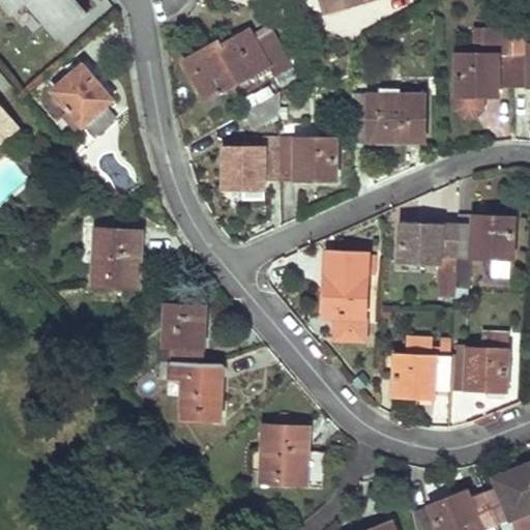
[(76,0),(1,0),(12,13),(28,0),(57,36),(79,19),(87,12),(76,0)]
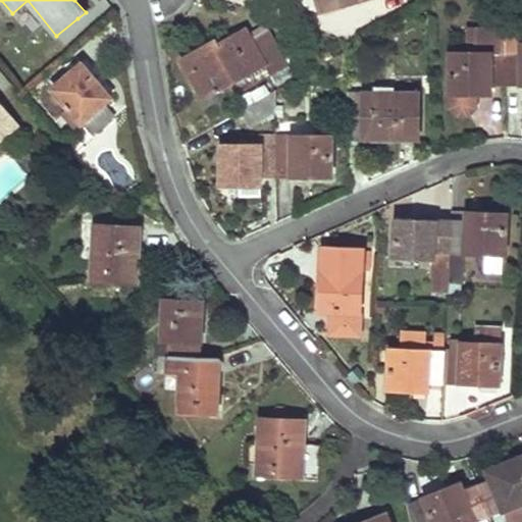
[(316,0),(320,12),(350,4),(362,0),(316,0)]
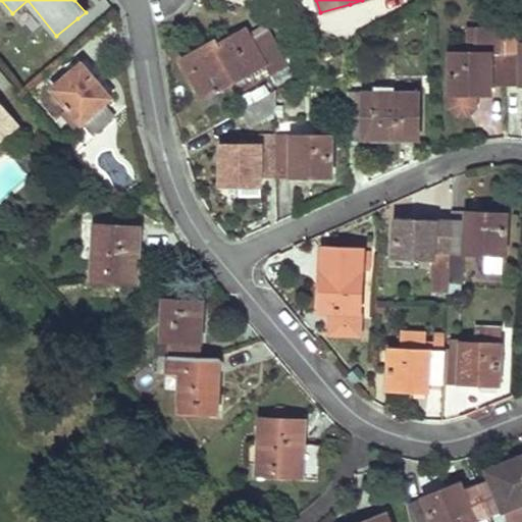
[(507,23),(506,82),(521,82),(521,84),(521,44),(521,10),(507,10),(507,23)]
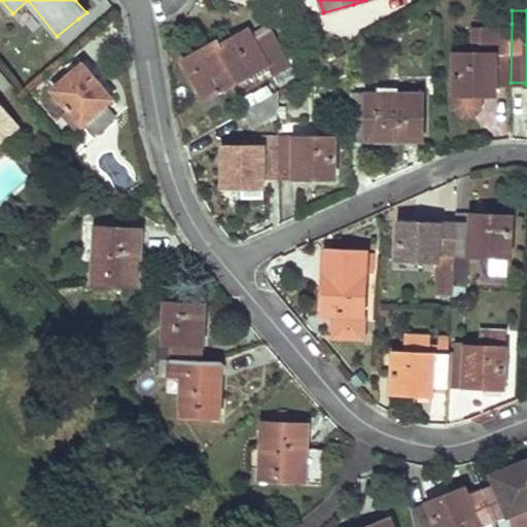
[(65,46),(86,29),(78,19),(57,36),(65,46)]
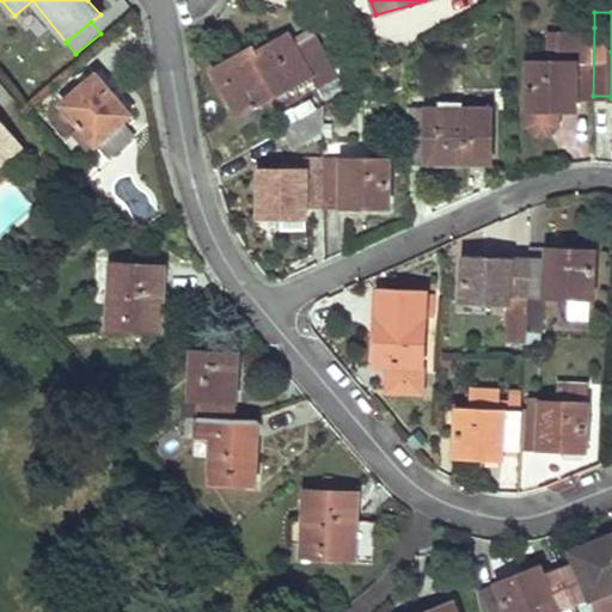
[(575,96),(593,96),(594,28),(560,28),(550,37),(550,59),(527,59),(527,122),(536,130),(548,130),(556,122),(557,110),(557,96),(575,96)]
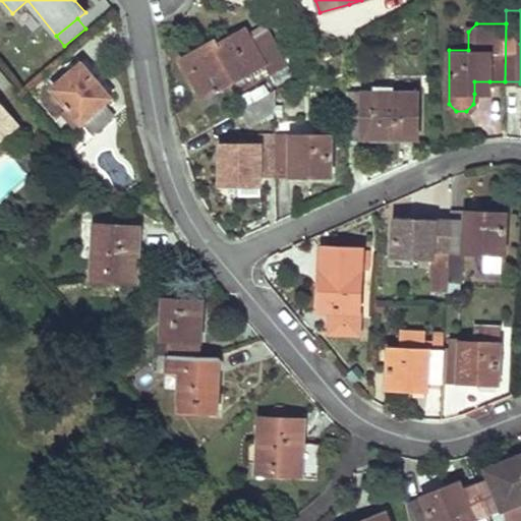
[(287,65),(277,46),(267,27),(251,37),(246,27),(218,43),(216,39),(181,58),(204,98),(252,70),(254,75),(268,68),(271,73),(287,65)]
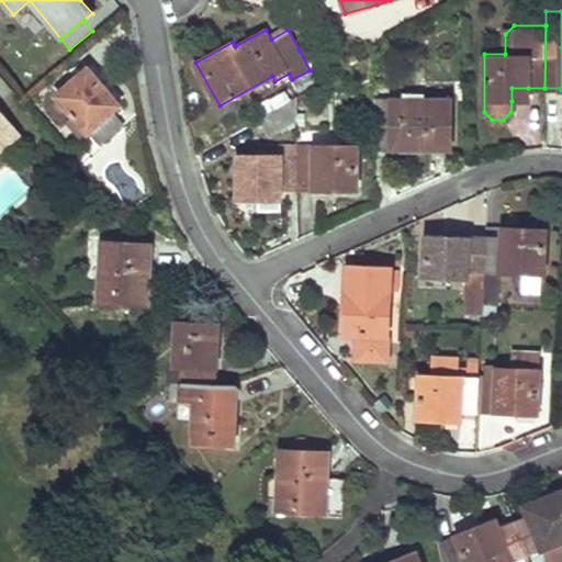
[(100,141),(121,124),(111,111),(117,105),(88,69),(57,93),(74,114),(87,131),(90,128),(100,141)]
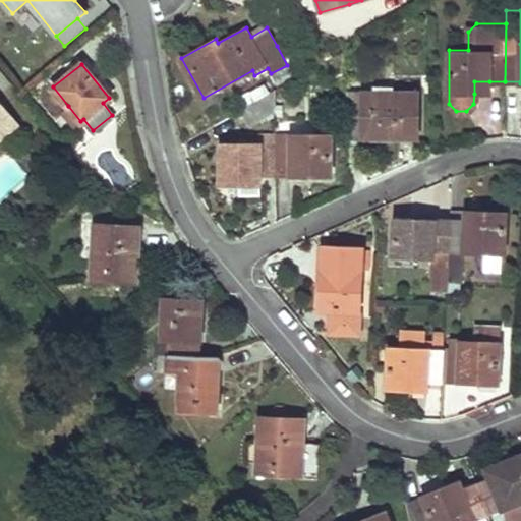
[(275,79),(291,71),(287,65),(271,73),(275,79)]
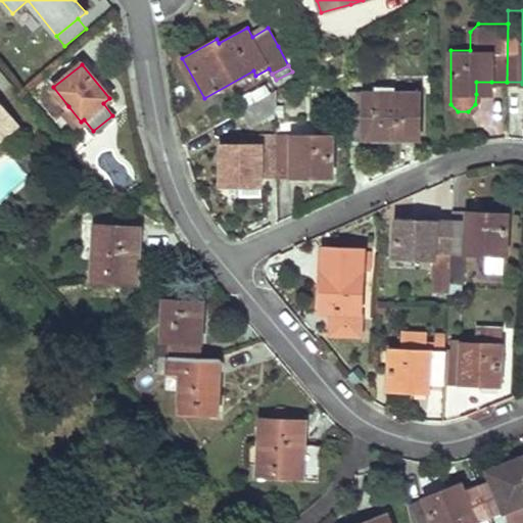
[(491,94),(491,82),(476,82),(476,94),(491,94)]
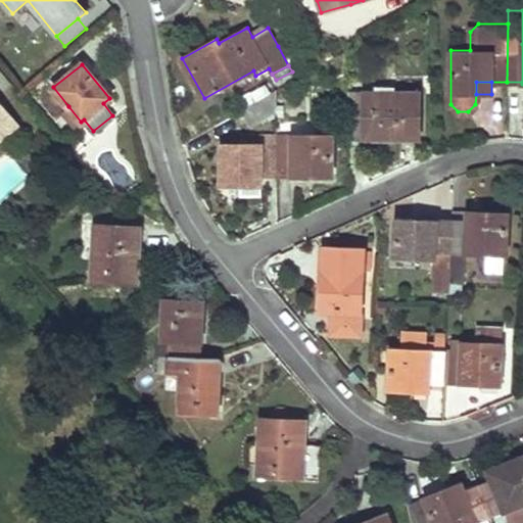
[(276,91),(258,100),(242,109),(251,126),(276,113),(276,91)]
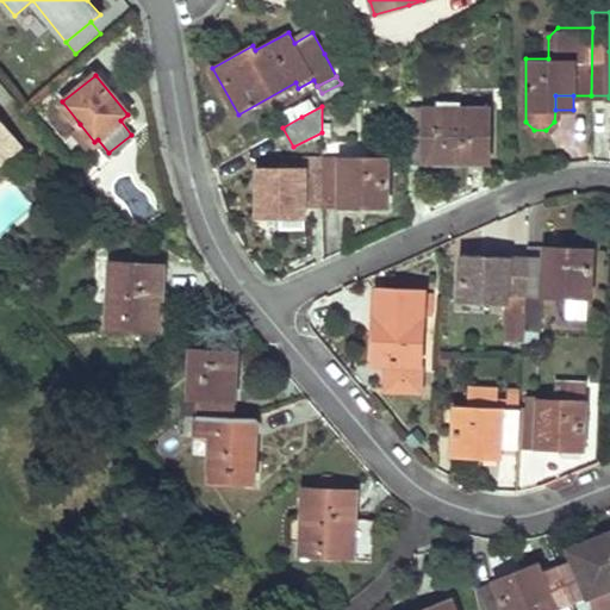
[(489,157),(487,138),(487,118),(450,118),(449,106),(404,107),(405,159),(489,157)]
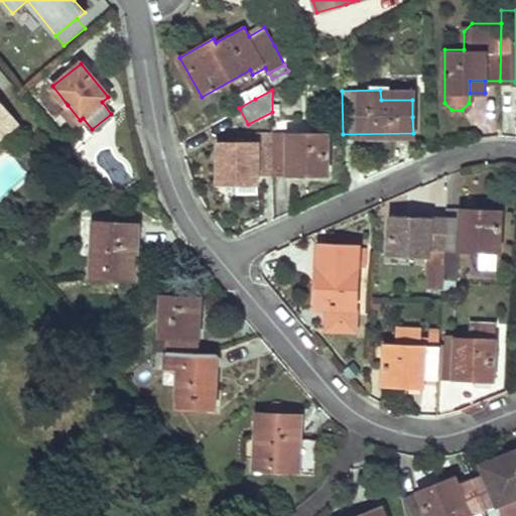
[(380,90),(381,100),(412,100),(412,90),(380,90)]
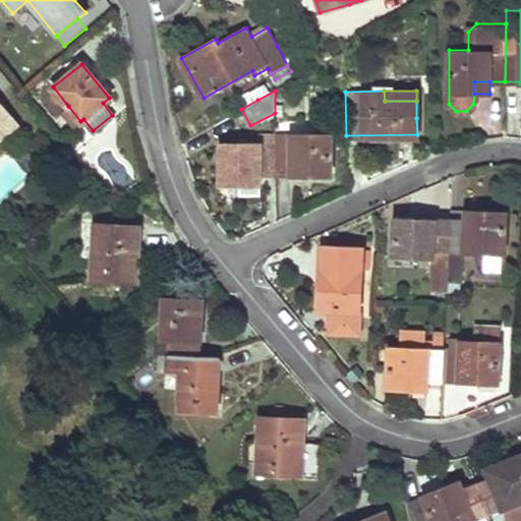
[(0,135),(15,123),(0,105),(0,135)]
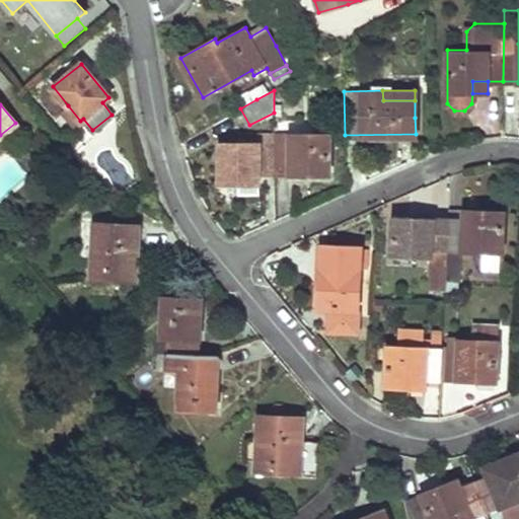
[(62,112),(73,126),(80,121),(68,105),(62,112)]
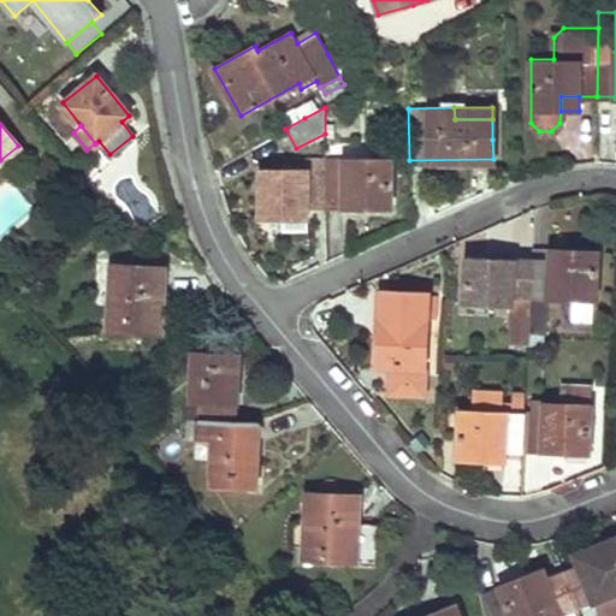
[(262,173),(262,220),(291,220),(291,208),(309,208),(326,208),(325,161),(307,161),(307,173),(262,173)]
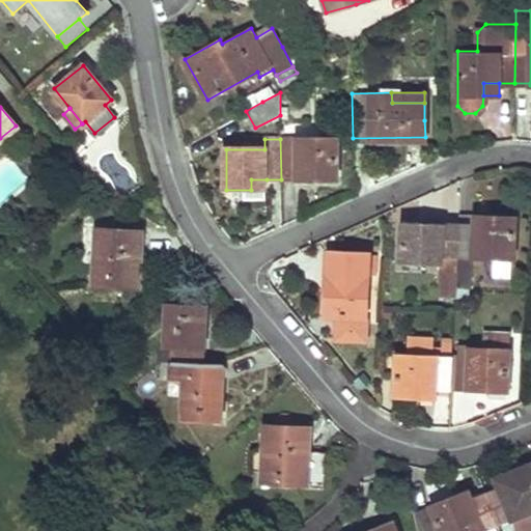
[(338,139),(280,139),(281,179),(297,179),(297,182),(338,182),(338,139)]
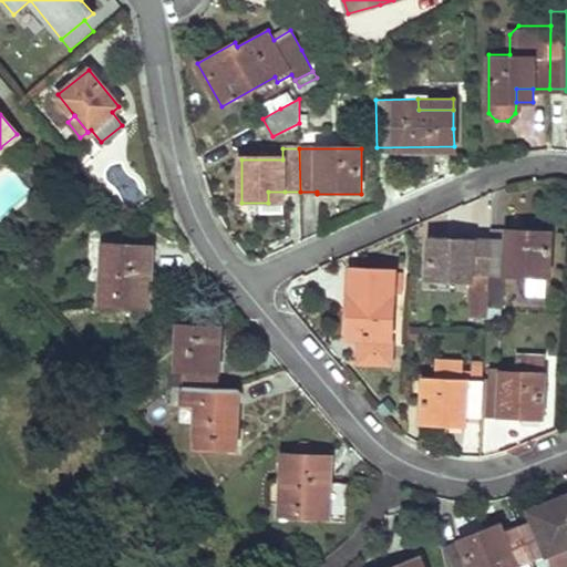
[(268,203),(285,203),(285,192),(268,192),(268,203)]
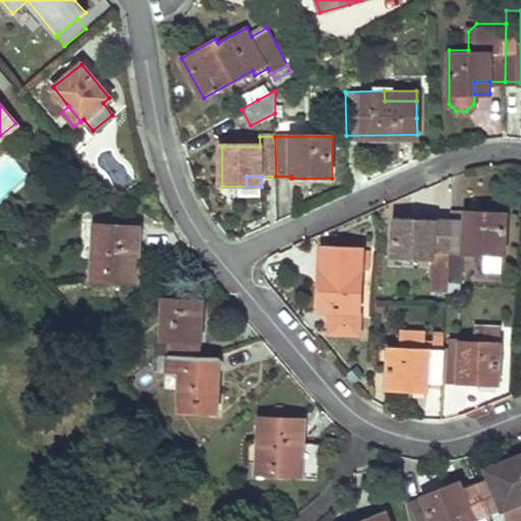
[(465,222),(465,212),(451,210),(451,221),(465,222)]
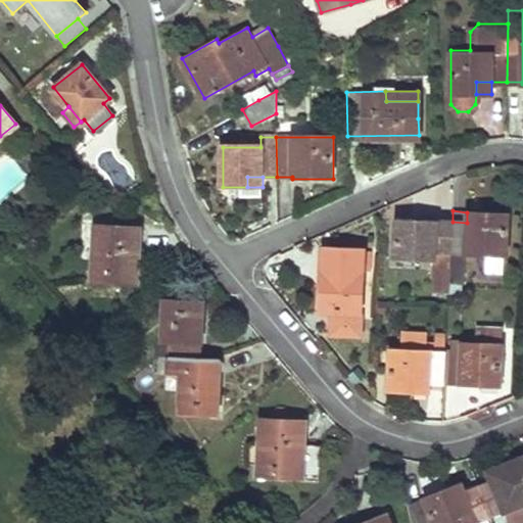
[(467,223),(453,222),(449,280),(464,282),(465,253),(488,254),(486,273),(502,274),(504,255),(506,255),(507,255),(510,214),(467,212),(467,223)]
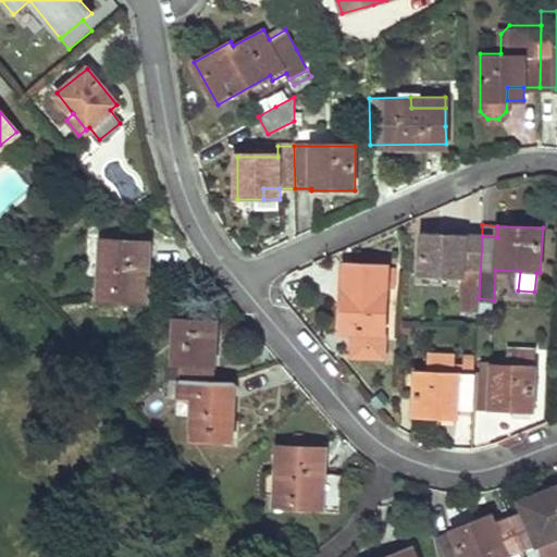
[(479,298),(482,236),(421,233),(420,275),(467,277),(466,301),(478,301),(479,298)]
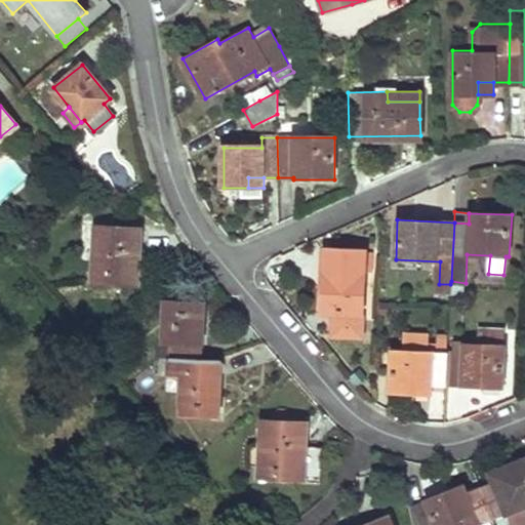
[(101,228),(99,244),(99,260),(94,260),(93,281),(136,283),(139,230),(101,228)]
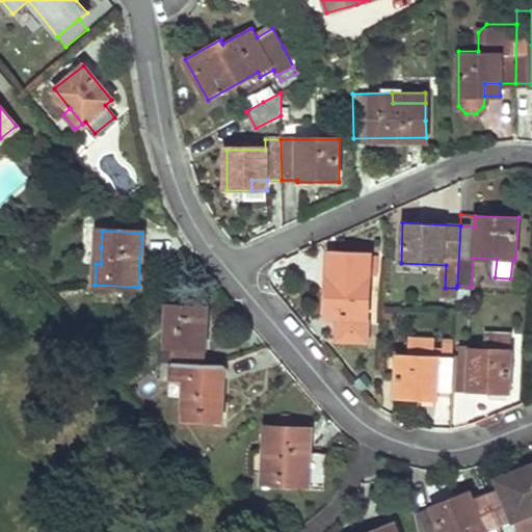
[(369,275),(372,275),(376,276),(377,258),(371,258),(371,255),(329,253),(325,318),(339,319),(344,319),(343,342),(365,343),(367,320),(369,275)]
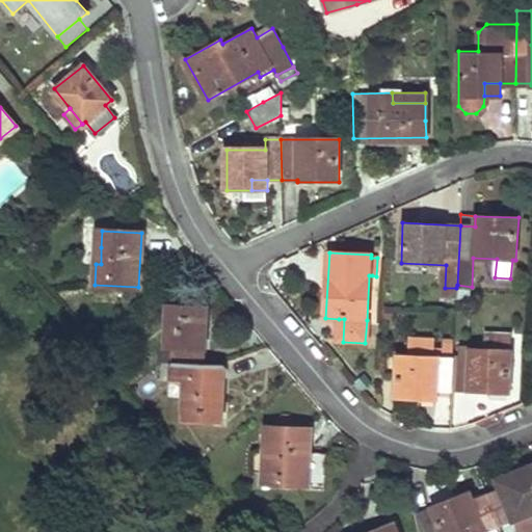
[(456,288),(445,288),(444,309),(455,310),(456,288)]
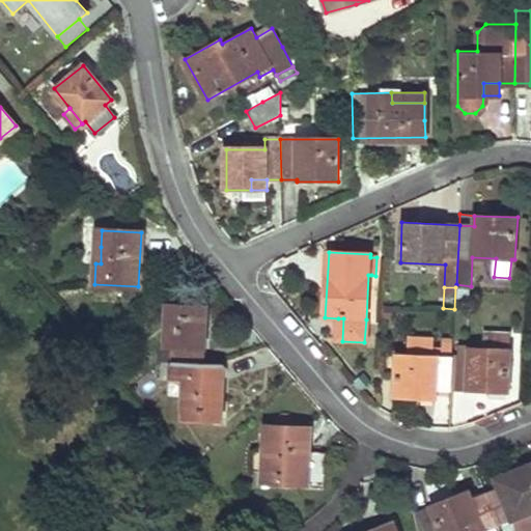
[(180,306),(167,305),(167,317),(180,318),(180,306)]
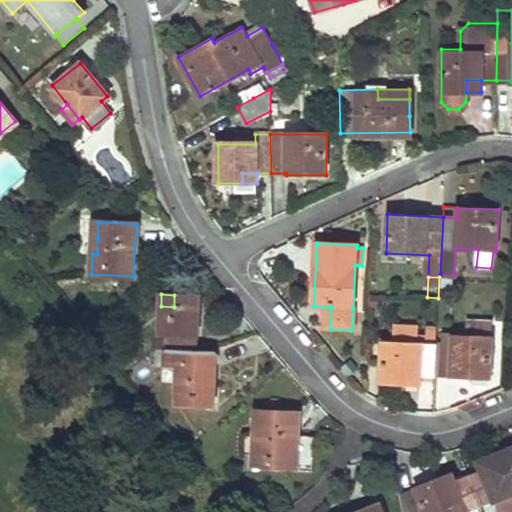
[(166,334),(165,349),(195,349),(198,296),(174,295),(174,307),(161,306),(159,334),(166,334)]
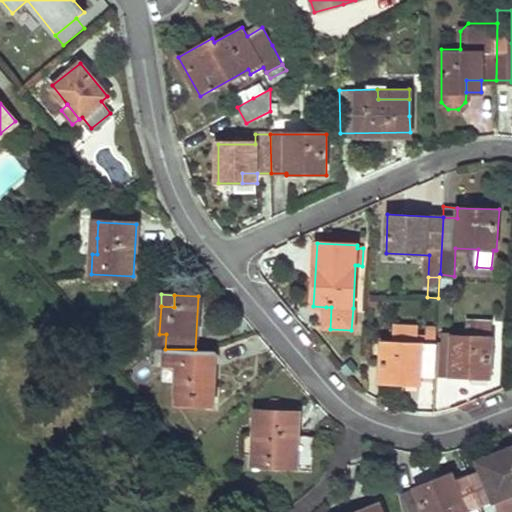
[(440,345),(437,345),(435,376),(488,379),(490,340),(452,337),(452,333),(447,333),(441,333),(440,345)]
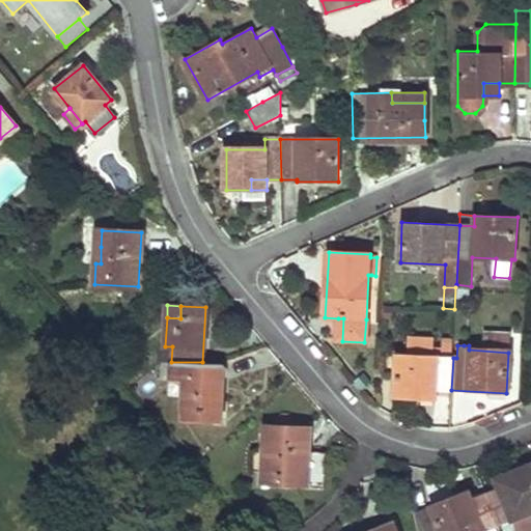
[(451,390),(453,358),(396,354),(394,396),(420,397),(421,388),(435,389),(451,390)]
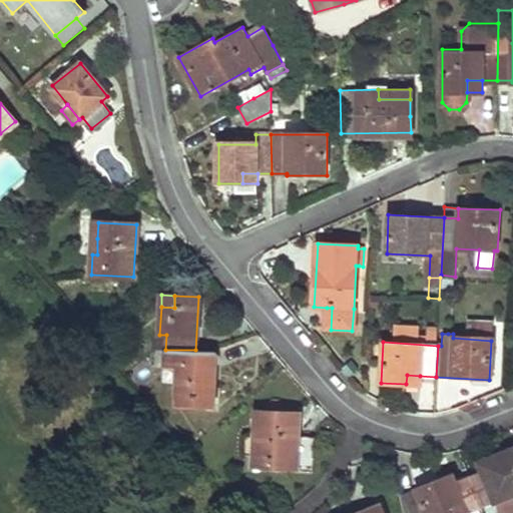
[(195,350),(165,350),(165,352),(164,366),(176,366),(175,394),(189,395),(189,406),(211,407),(213,353),(195,352),(195,350)]
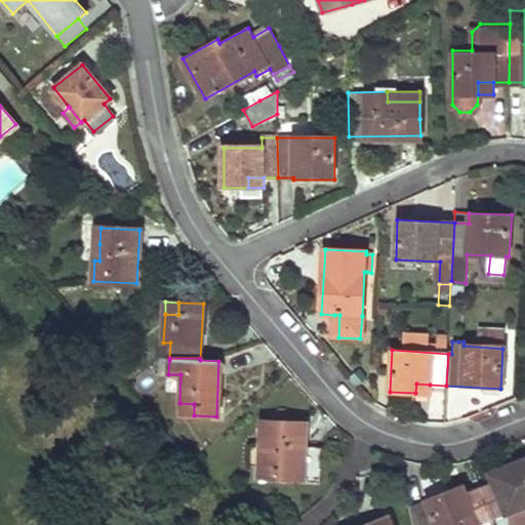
[(160,360),(159,373),(168,374),(169,360),(160,360)]
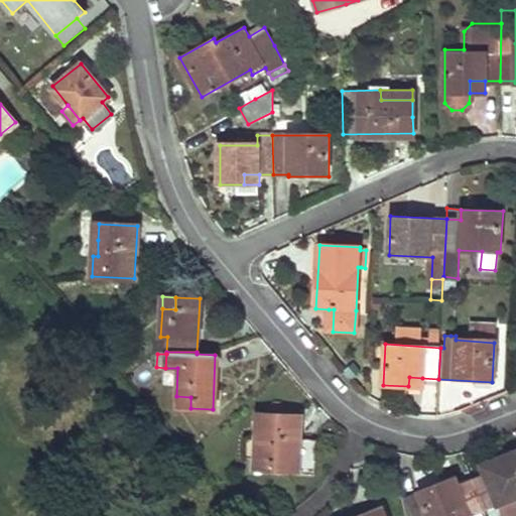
[(408,386),(422,387),(422,378),(409,377),(408,386)]
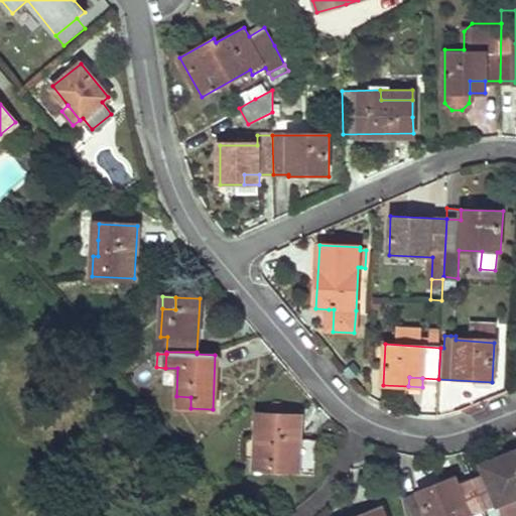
[(176,396),(175,407),(190,408),(190,397),(176,396)]
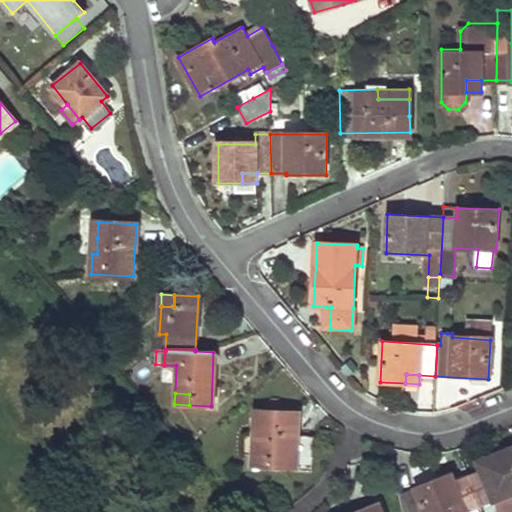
[(260,444),(253,443),(253,466),(312,468),(313,438),(297,438),(298,413),(261,412),(260,444)]
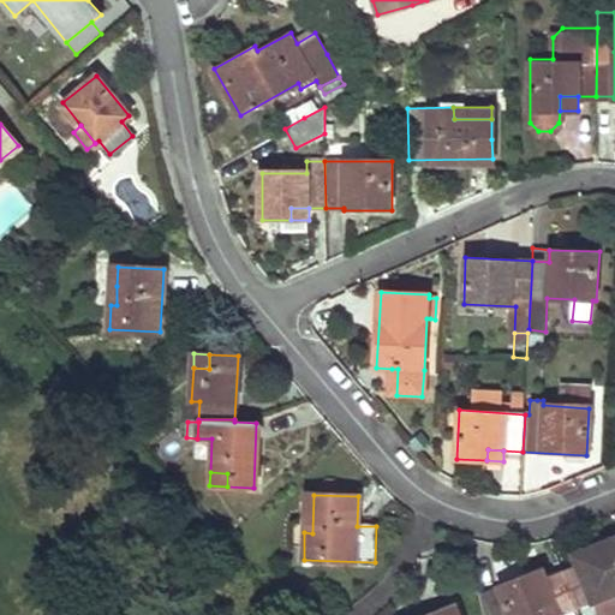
[(614,539),(575,556),(580,567),(547,581),(542,571),(501,587),(512,614),(553,614),(559,613),(559,614),(602,614),(596,599),(614,591),(614,539)]
